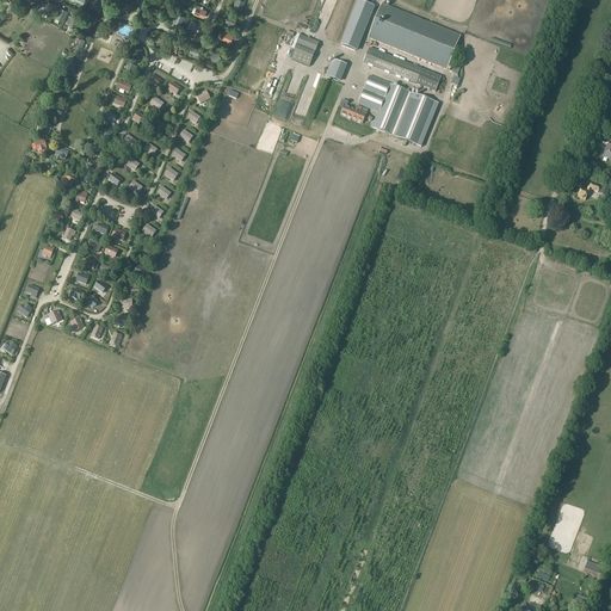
[(98,0),(96,0),(92,2),(98,12),(104,8),(98,0)]
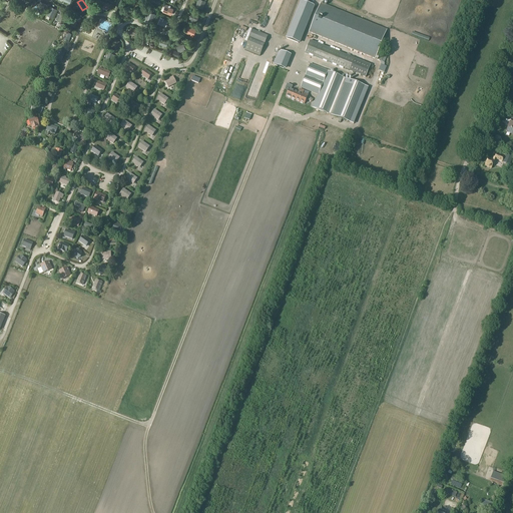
[(101,0),(98,6),(106,10),(109,4),(101,0)]
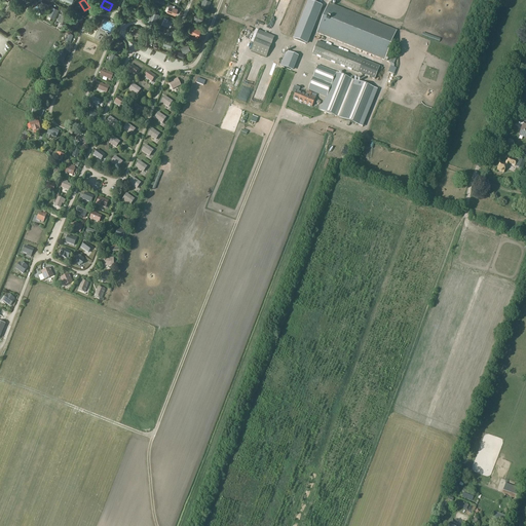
[(202,0),(200,7),(207,9),(210,1),(207,0),(202,0)]
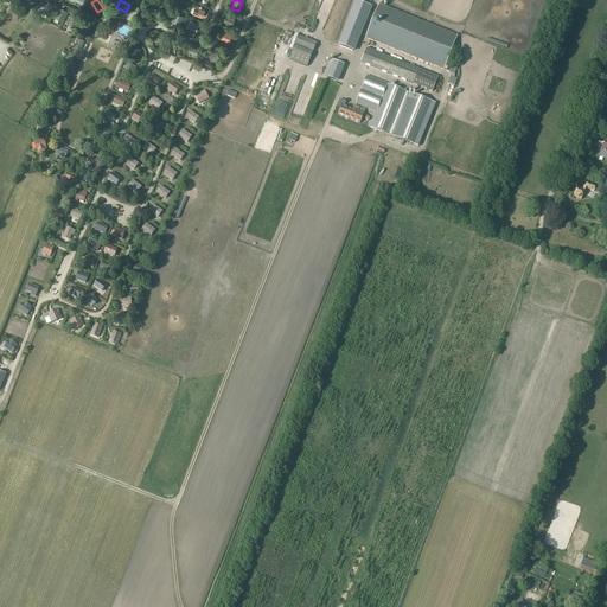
[(48,1),(43,12),(50,14),(55,5),(48,1)]
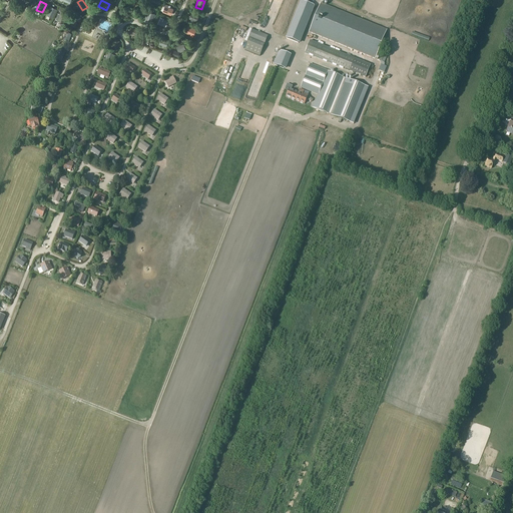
[(302,1),(287,38),(299,43),(314,6),(302,1)]
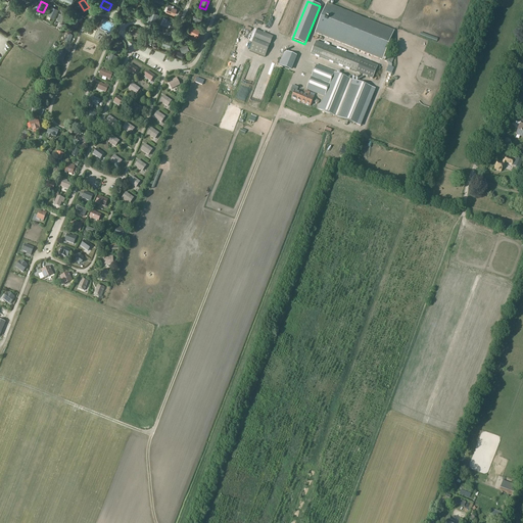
[(165,6),(163,10),(165,11),(165,12),(174,15),(177,10),(177,9),(172,7),(172,5),(169,3),(168,6),(165,6)]
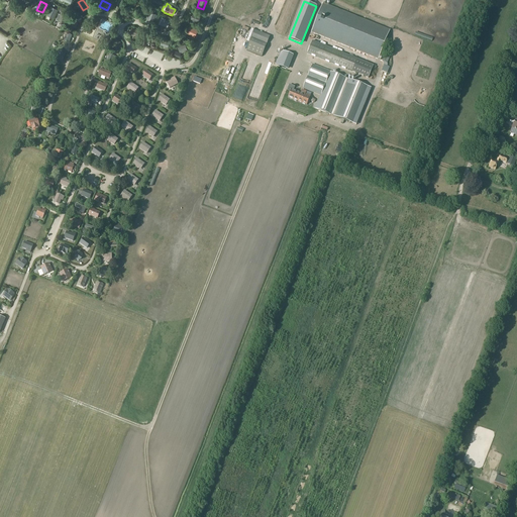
[(323,3),(311,32),(379,60),(390,30),(323,3)]
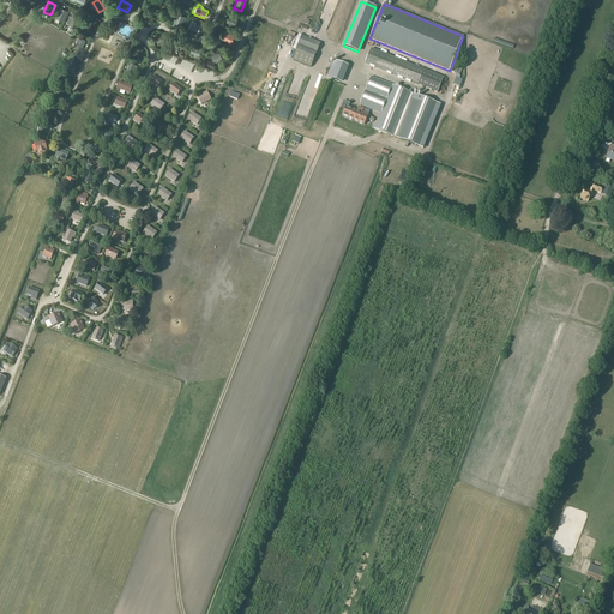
[(61,8),(56,18),(62,20),(67,11),(61,8)]
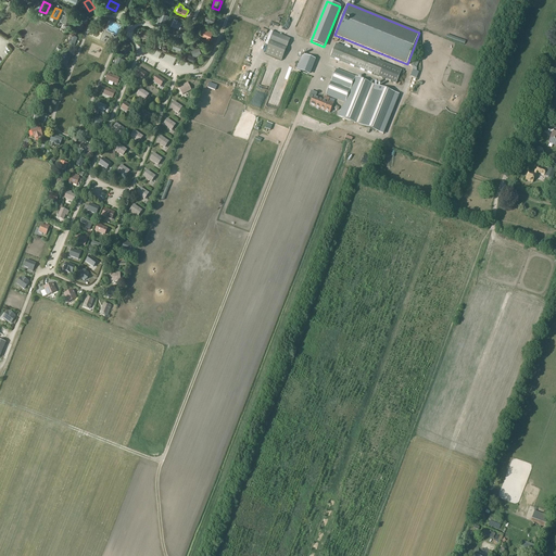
[(136,9),(133,8),(129,15),(137,19),(139,13),(135,11),(136,9)]
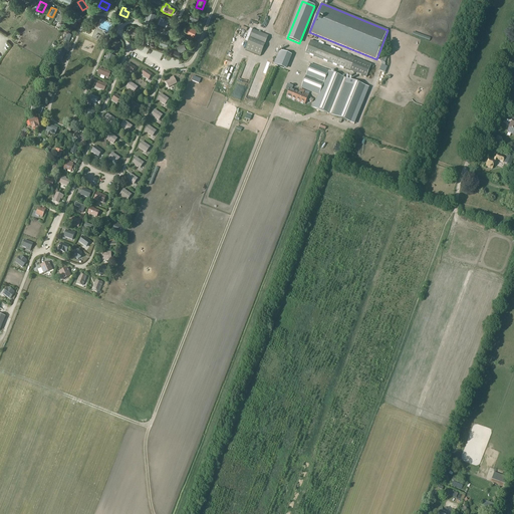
[(61,11),(58,20),(63,22),(67,14),(61,11)]
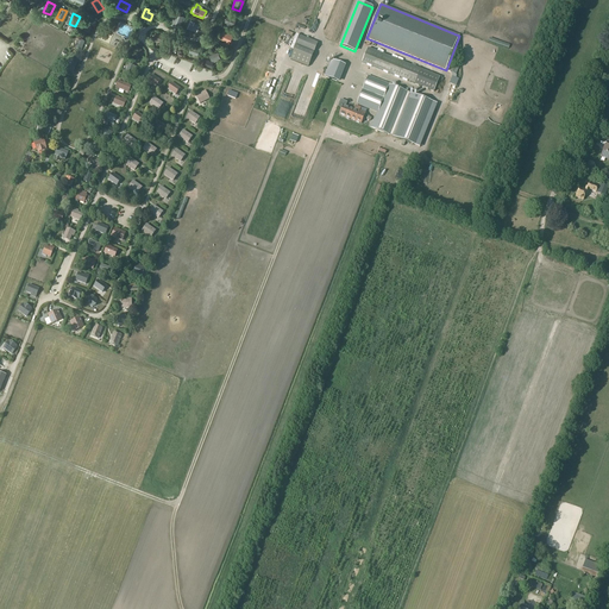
[(176,14),(173,24),(180,27),(182,22),(183,23),(186,18),(176,14)]
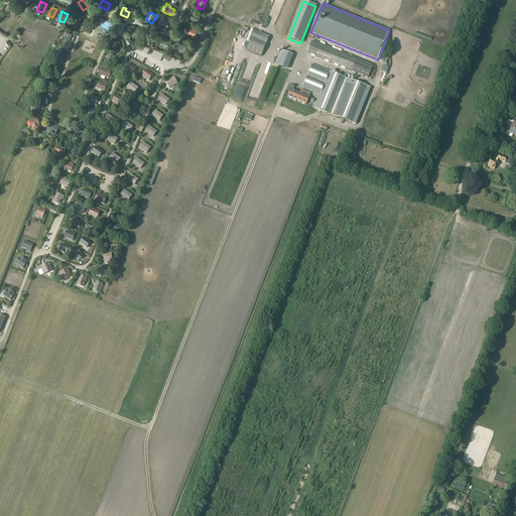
[(192,13),(190,19),(192,19),(192,21),(197,23),(197,21),(199,21),(201,16),(192,13)]
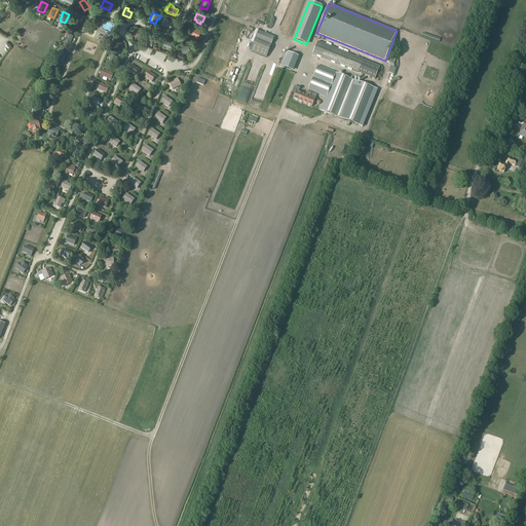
[(81,19),(75,15),(71,27),(77,29),(81,19)]
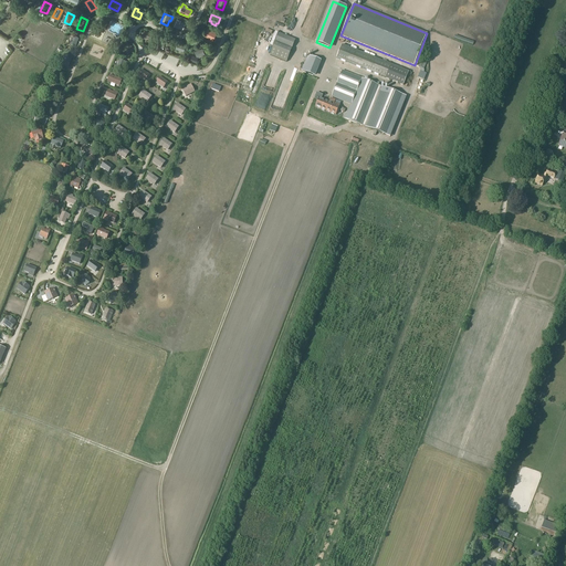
[(178,19),(175,27),(182,30),(185,23),(180,22),(181,20),(178,19)]
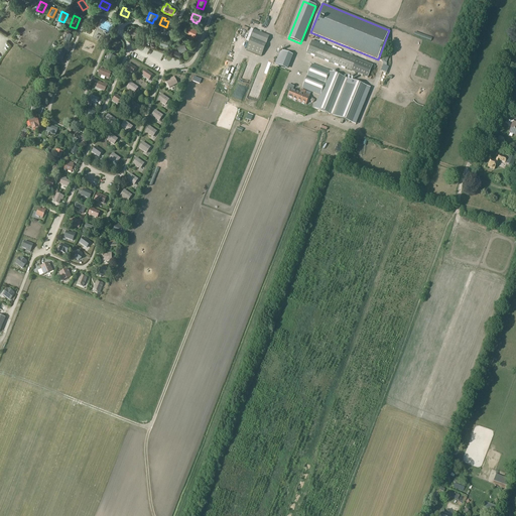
[(192,29),(188,27),(186,33),(194,36),(197,28),(194,27),(192,29)]
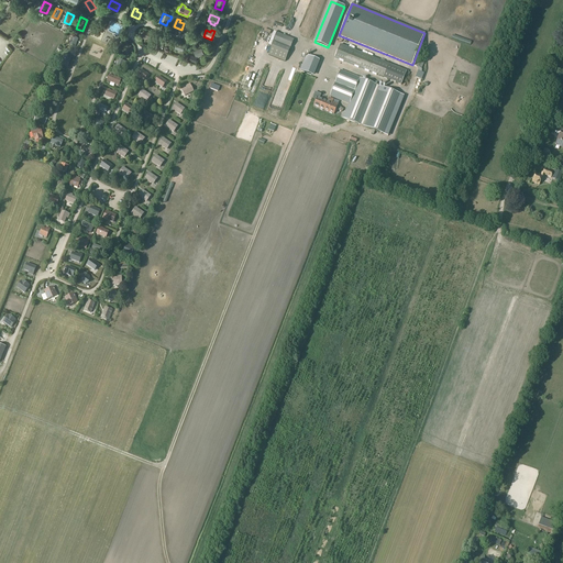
[(153,41),(155,35),(143,31),(140,36),(153,41)]
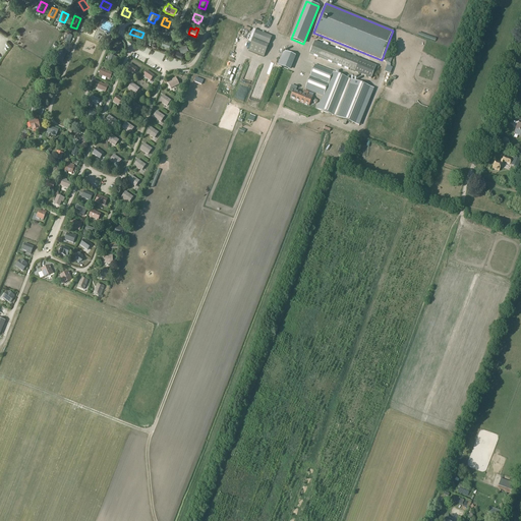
[(256,31),(253,39),(268,45),(269,45),(272,37),(256,31)]
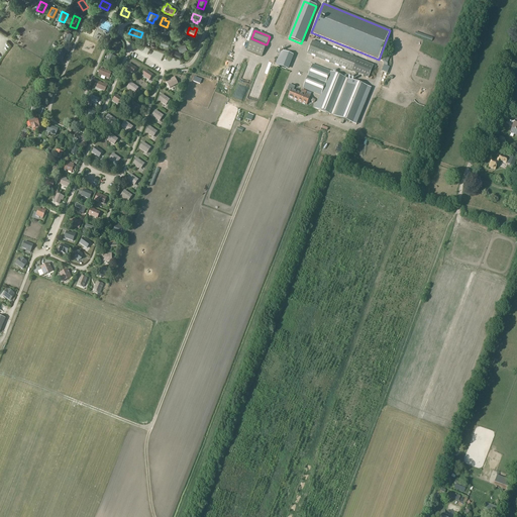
[(146,33),(144,38),(151,41),(154,36),(146,33)]
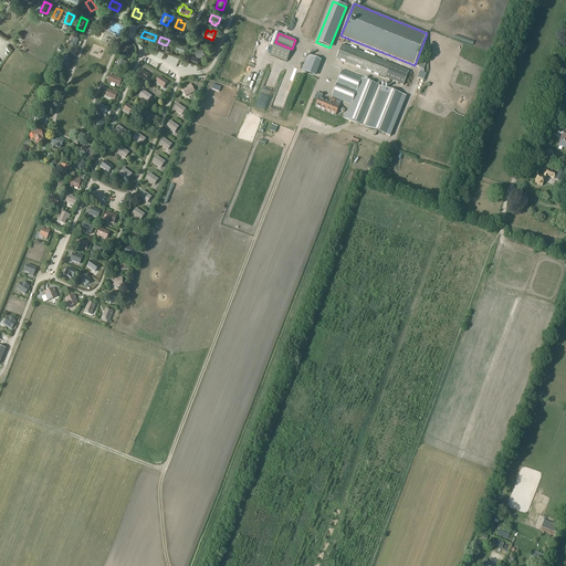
[(133,44),(127,42),(124,51),(129,53),(133,44)]
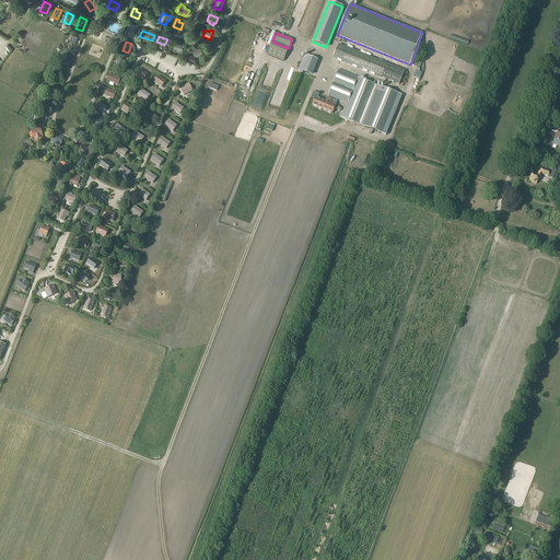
[(272,42),(267,55),(283,61),(288,48),(272,42)]
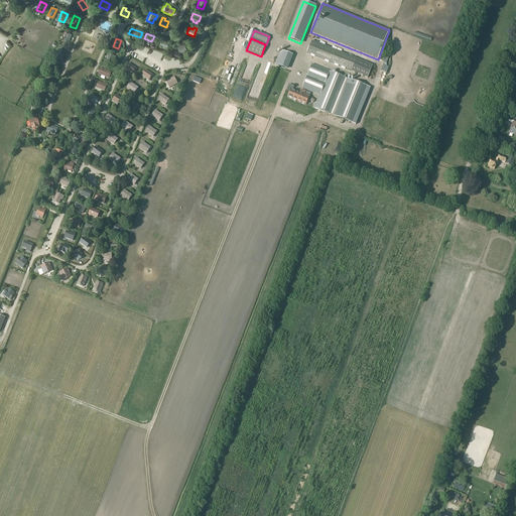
[(311,41),(306,53),(368,78),(373,66),(311,41)]
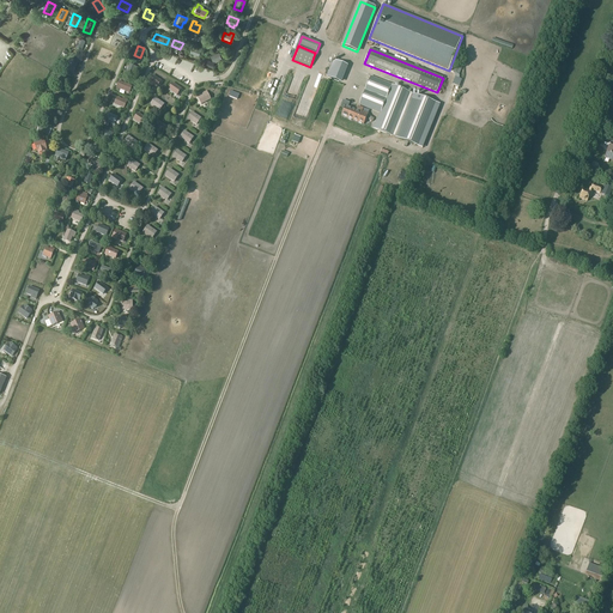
[(208,60),(207,66),(212,68),(214,64),(223,60),(220,54),(219,53),(211,56),(213,62),(211,61),(208,60)]
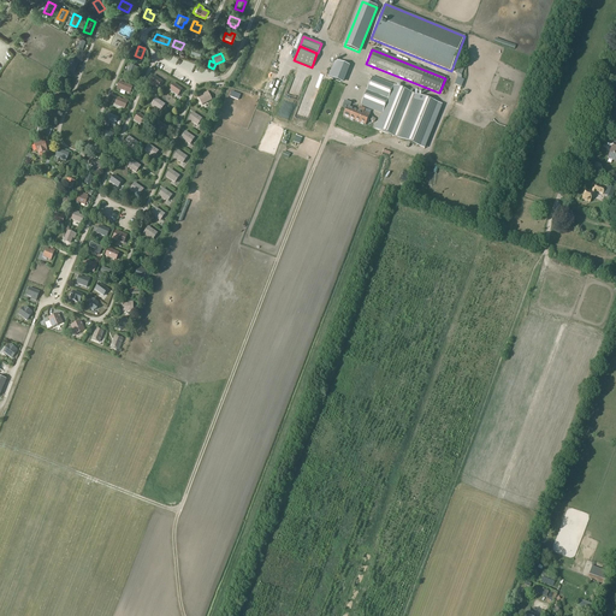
[(75,73),(80,63),(72,60),(67,71),(75,73)]
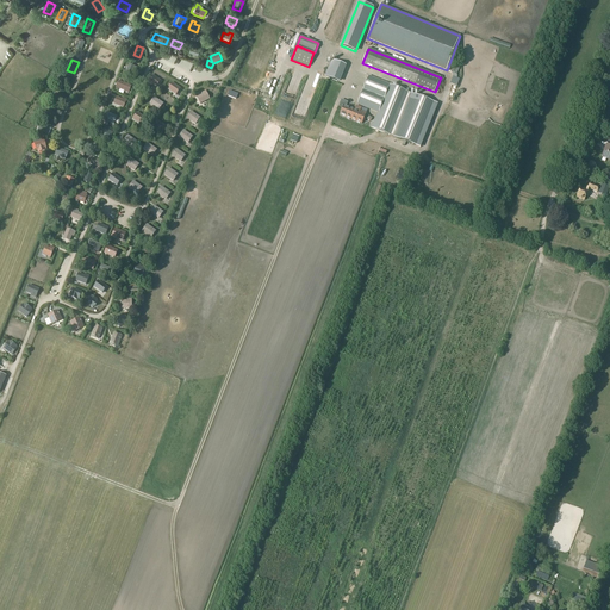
[(134,78),(137,68),(130,64),(126,75),(134,78)]
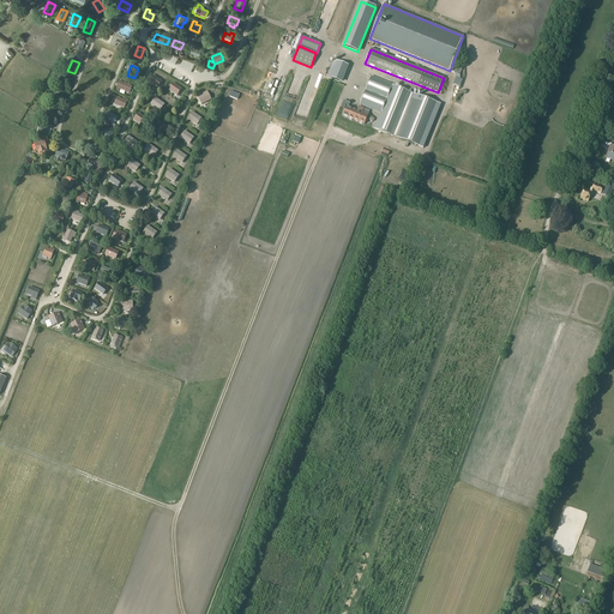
[(330,72),(327,77),(341,82),(342,77),(330,72)]
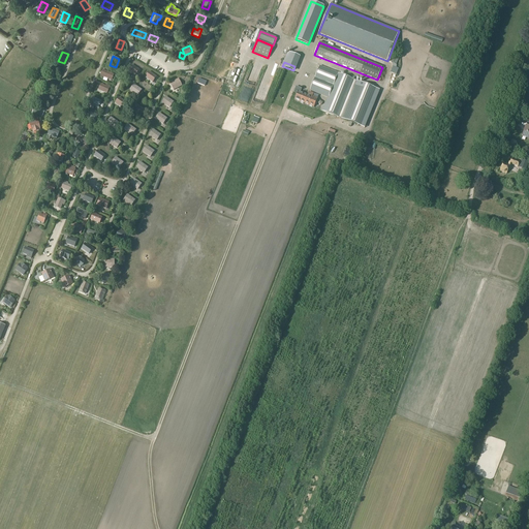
[(54,64),(51,72),(58,75),(61,68),(56,66),(57,65),(54,64)]
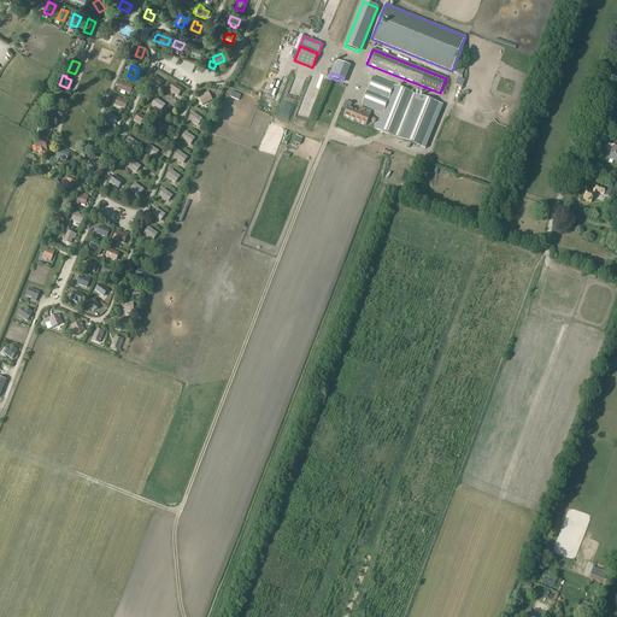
[(154,75),(150,82),(159,88),(164,81),(154,75)]
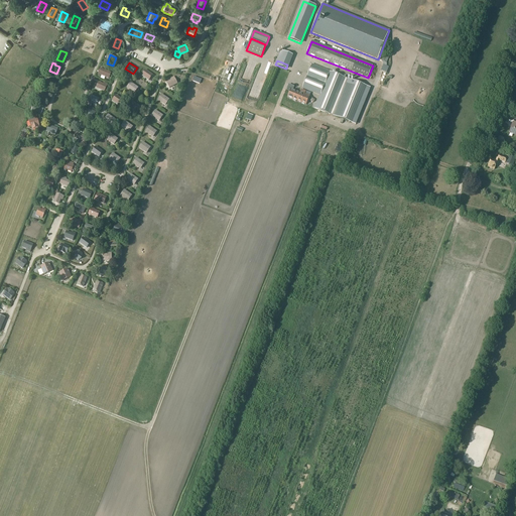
[(311,63),(301,88),(319,95),(316,103),(315,103),(313,108),(352,123),(367,87),(311,63)]
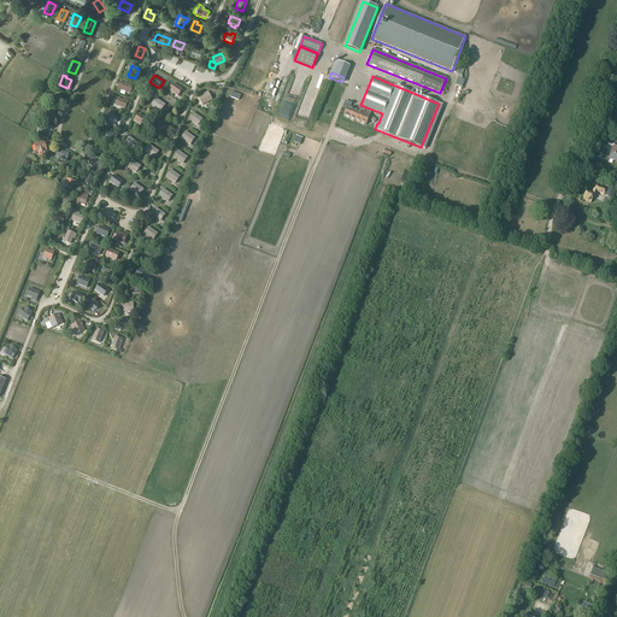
[(118,89),(130,93),(133,87),(121,82),(118,89)]
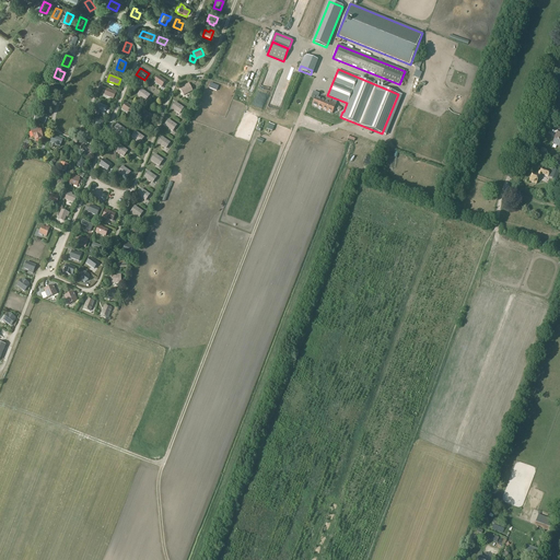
[(158,76),(153,82),(162,88),(166,81),(158,76)]
